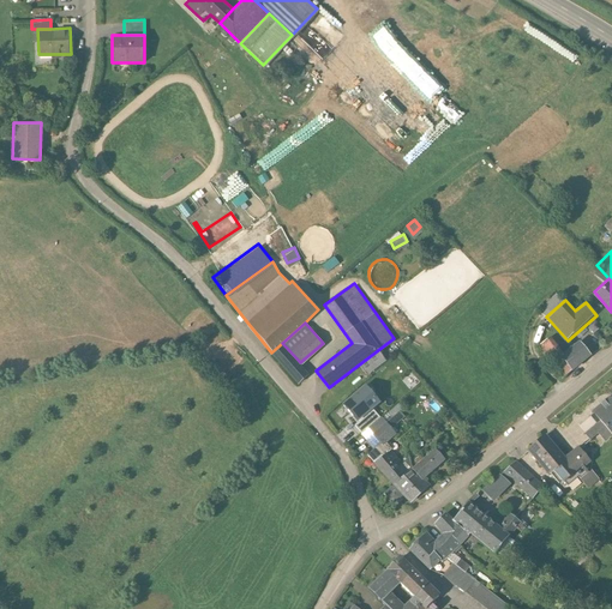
[(581,338),(561,355),(557,350),(550,356),(565,374),(569,373),(570,374),(594,355),(581,338)]
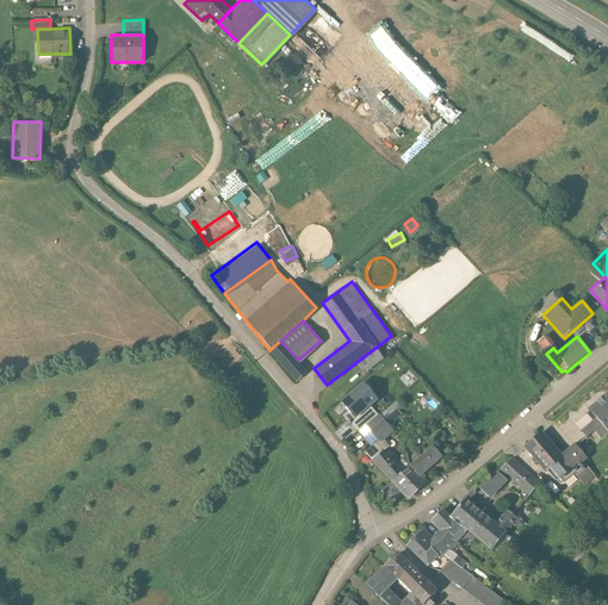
[(306,369),(298,360),(280,341),(270,350),(295,380),(306,369)]
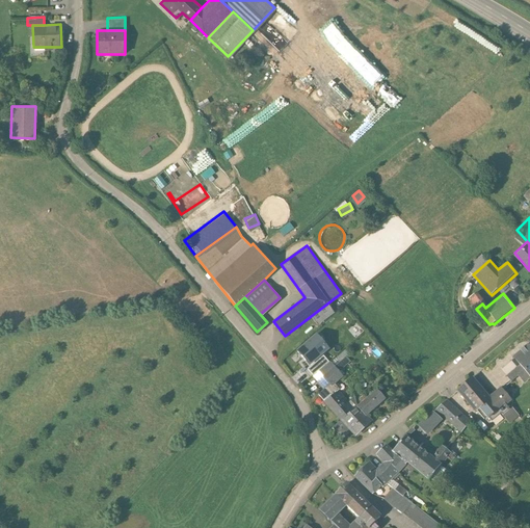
[(314,333),(295,349),(308,364),(321,352),(320,351),(326,346),(314,333)]
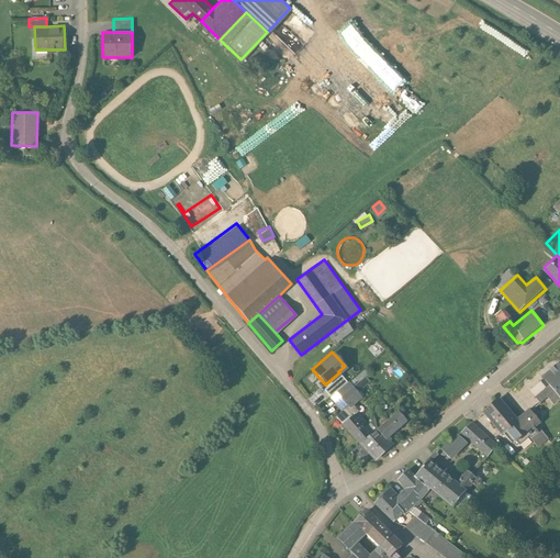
[(544,372),(550,379),(559,391),(559,364),(557,361),(544,372)]
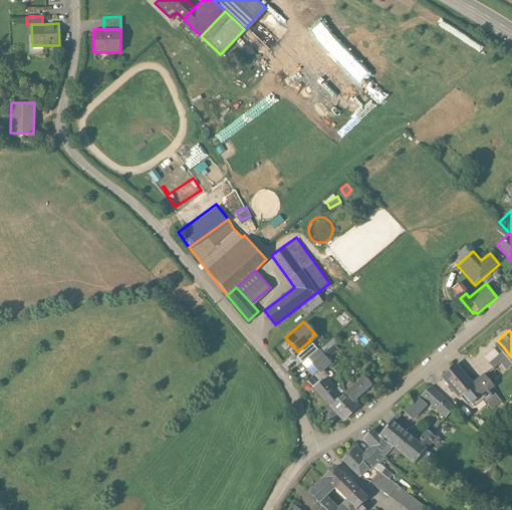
[(316,346),(310,340),(297,351),(294,353),(300,360),(316,346)]
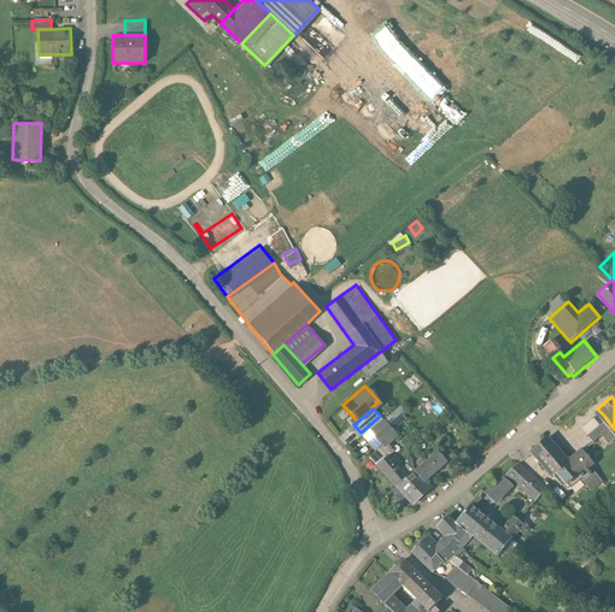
[(591,419),(581,427),(593,442),(601,436),(607,445),(614,437),(614,429),(604,416),(595,424),(591,419)]
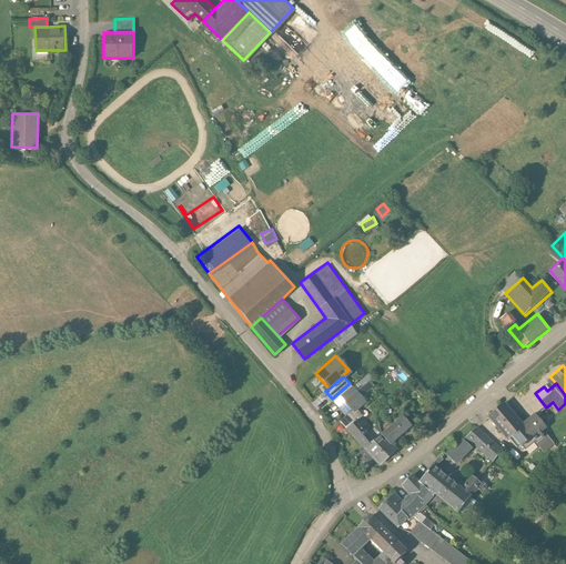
[(332,401),(344,415),(364,398),(352,384),(332,401)]
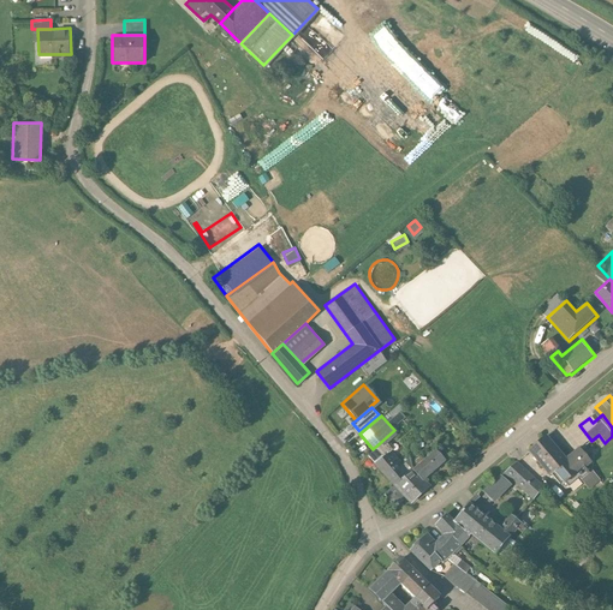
[(567,458),(546,434),(529,449),(552,474),(555,471),(565,482),(575,473),(581,479),(590,471),(585,466),(593,459),(581,446),(567,458)]
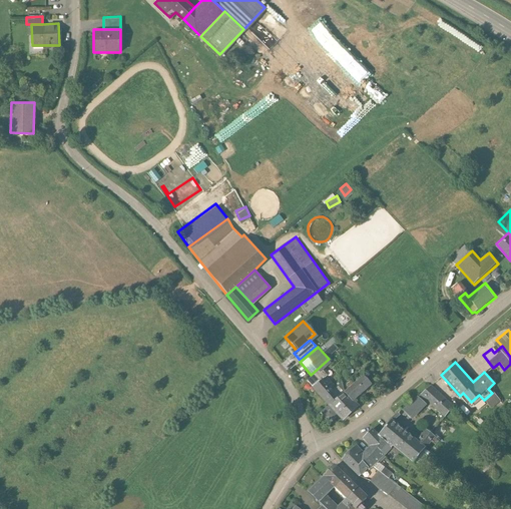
[(344,390),(354,401),(371,385),(362,374),(344,390)]
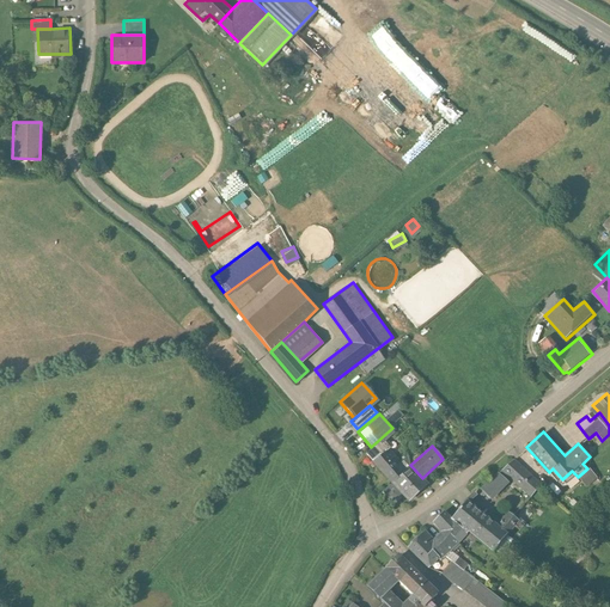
[(391,483),(407,468),(388,448),(373,463),(391,483)]
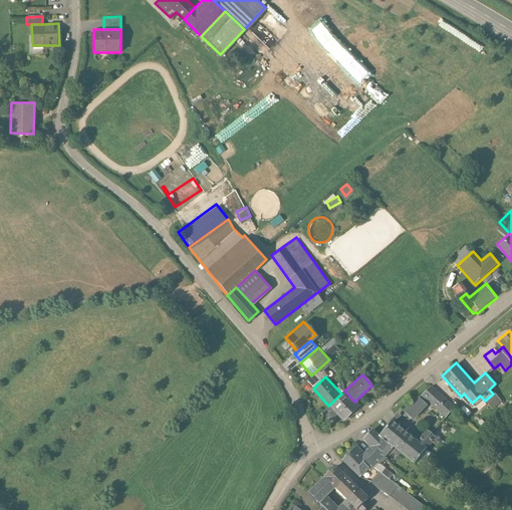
[(455,407),(432,384),(404,410),(413,420),(429,405),(443,419),(455,407)]
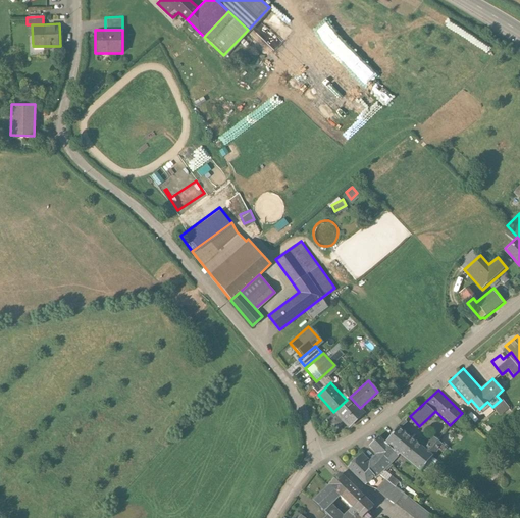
[(365,414),(360,408),(350,397),(347,400),(333,412),(325,419),(335,430),(344,423),(349,428),(365,414)]
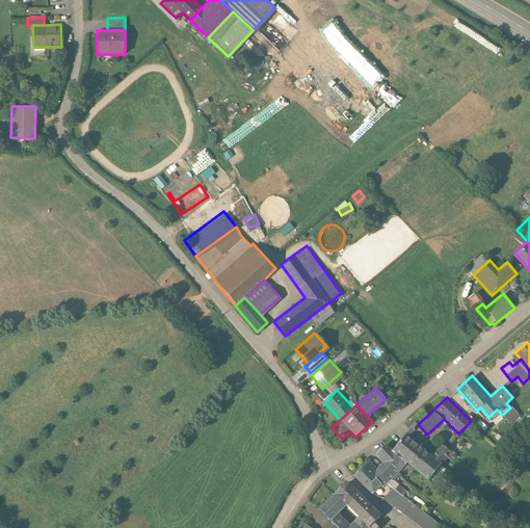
[(510,407),(502,415),(509,423),(519,414),(512,406),(510,407)]
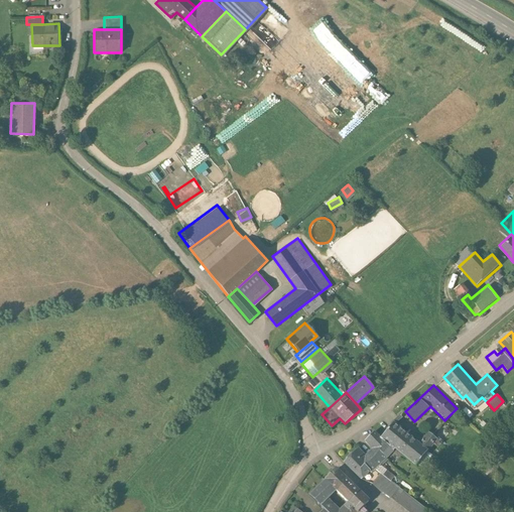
[(419,441),(395,420),(381,436),(393,448),(415,466),(438,439),(428,431),(419,441)]
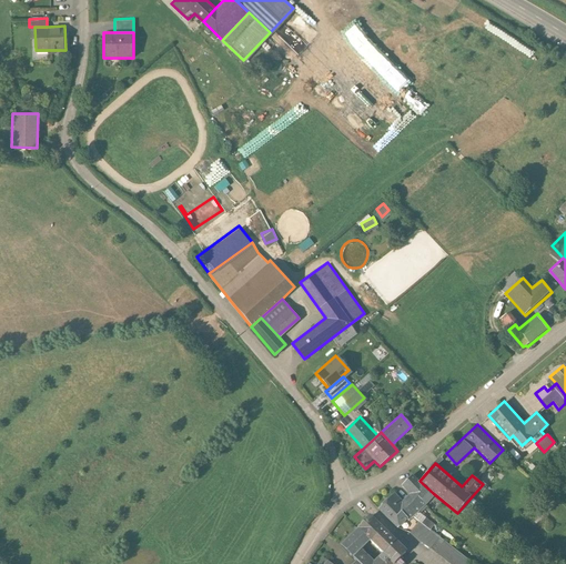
[(413,475),(402,487),(407,491),(423,504),(433,493),(420,481),(413,475)]
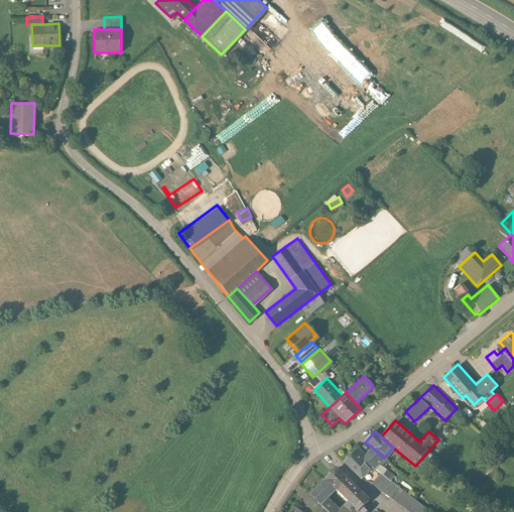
[(362,480),(368,472),(356,462),(364,452),(356,444),(341,462),(362,480)]
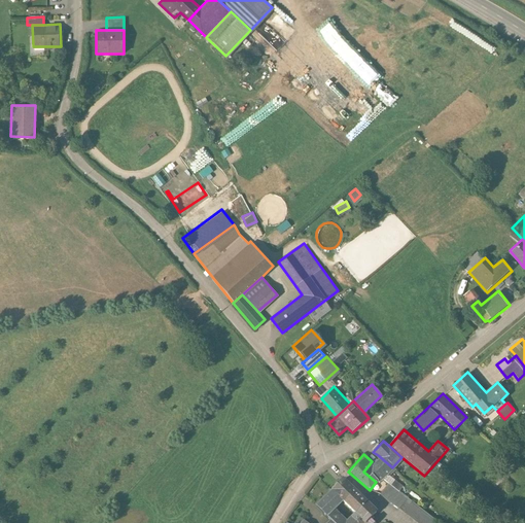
[(372,461),(363,472),(376,482),(378,484),(384,478),(388,473),(392,467),(378,455),(372,461)]
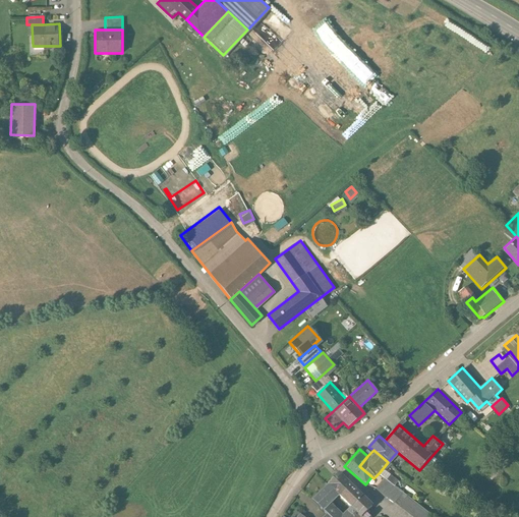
[(384,467),(380,472),(383,475),(394,483),(398,478),(384,467)]
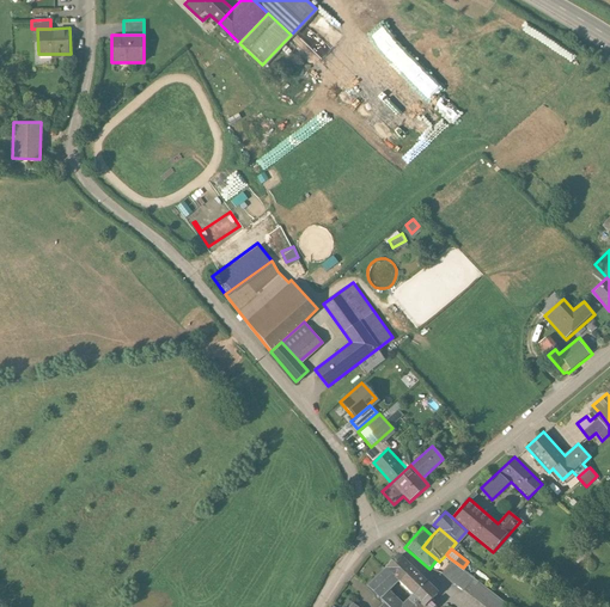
[(437,593),(397,553),(384,566),(397,581),(412,594),(402,604),(404,606),(422,606),(424,606),(422,606),(434,606),(428,600),(437,593)]
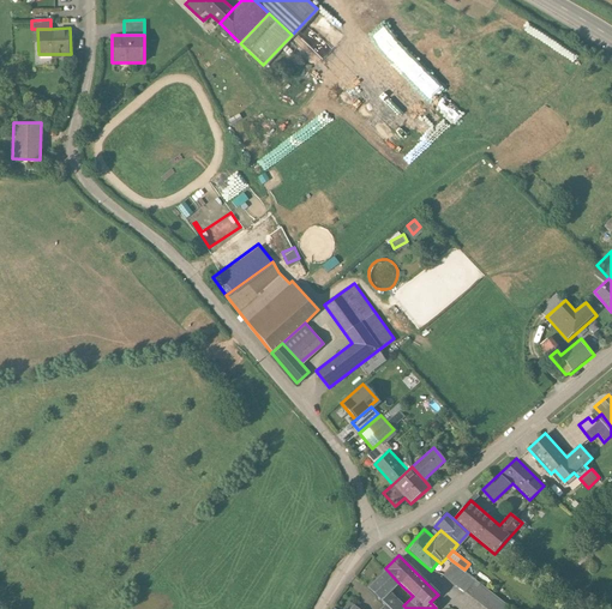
[(442,573),(467,592),(486,608),(503,608),(507,604),(477,580),(465,570),(451,560),(442,573)]
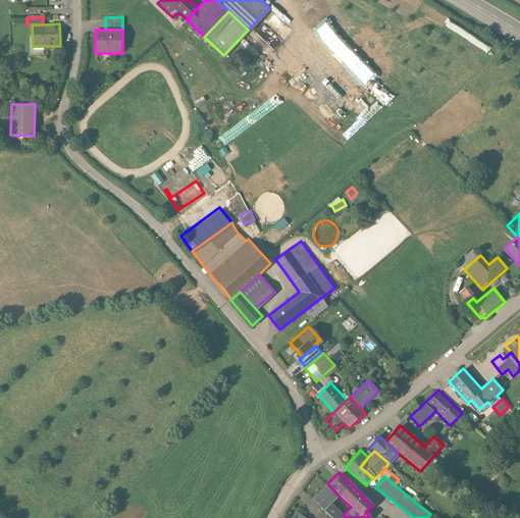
[(345,517),(343,515),(330,504),(339,496),(327,483),(311,500),(326,515),(328,517),(345,517)]
